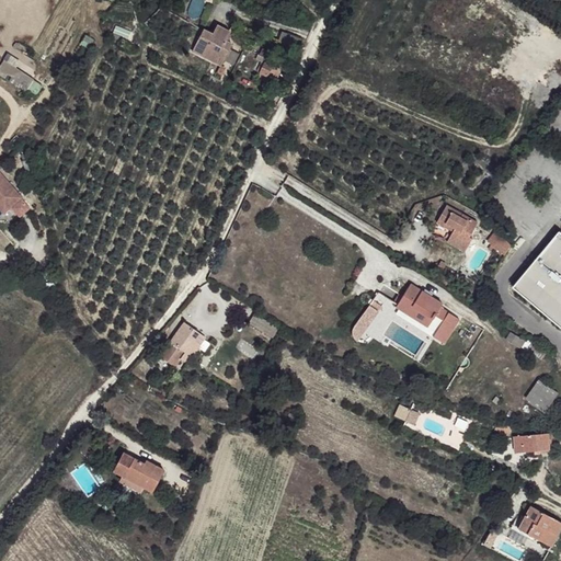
[(203,31),(193,52),(221,66),(231,45),(225,42),(229,33),(217,26),(213,35),(203,31)]
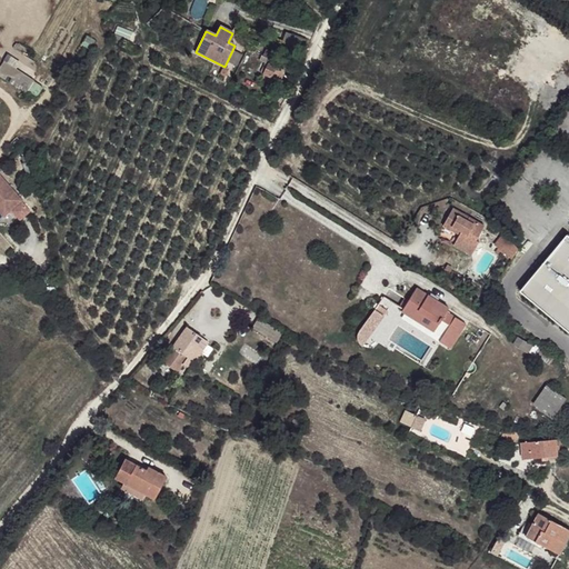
[(125,38),(113,35),(111,40),(122,45),(125,38)]
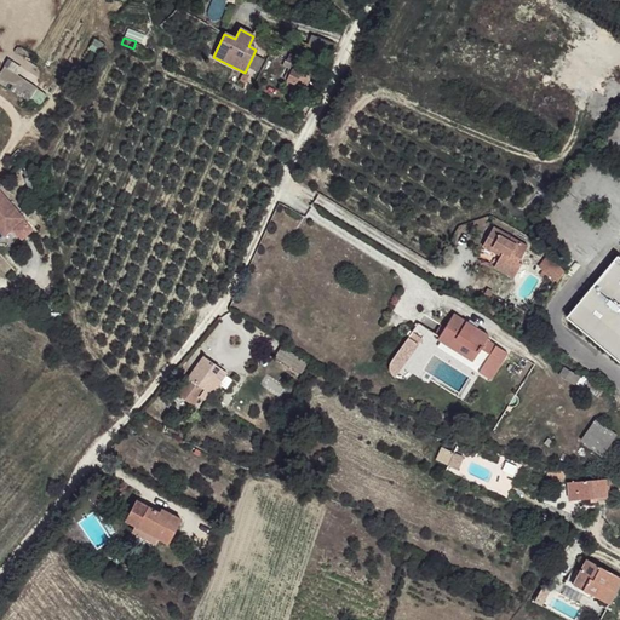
[(89,49),(99,55),(105,45),(96,39),(89,49)]
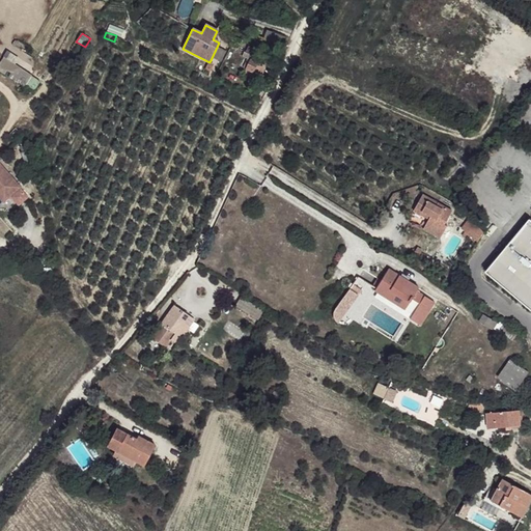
[(0,62),(0,71),(24,87),(32,75),(4,57),(0,62)]
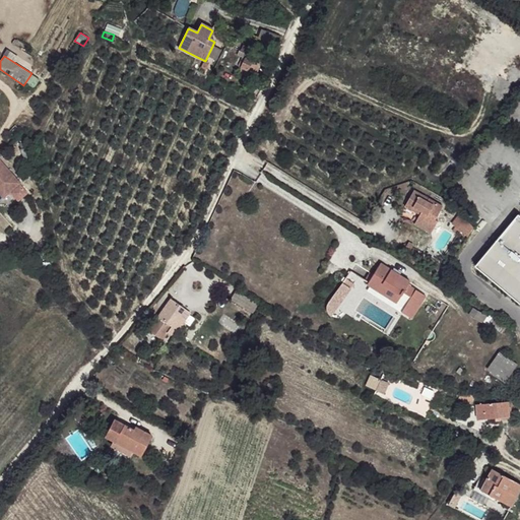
[(241,67),(255,73),(259,64),(246,58),(241,67)]
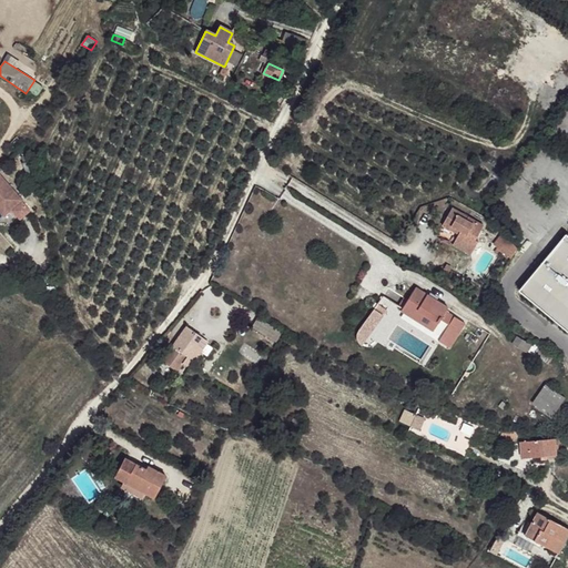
[(21,158),(23,163),(32,160),(29,154),(21,158)]
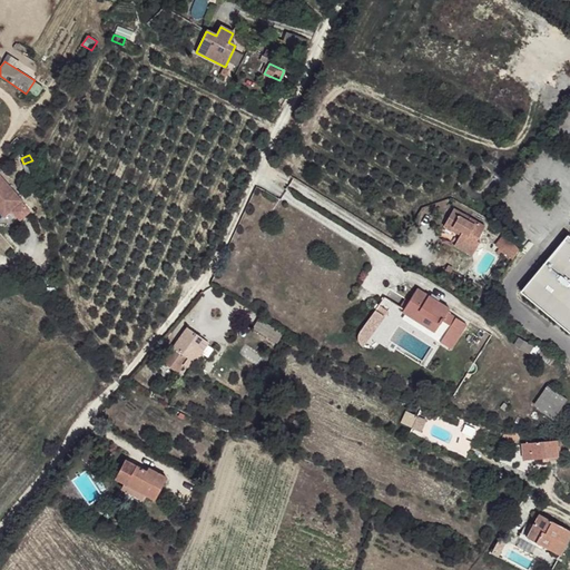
[(23,164),(29,177),(37,174),(32,160),(23,164)]
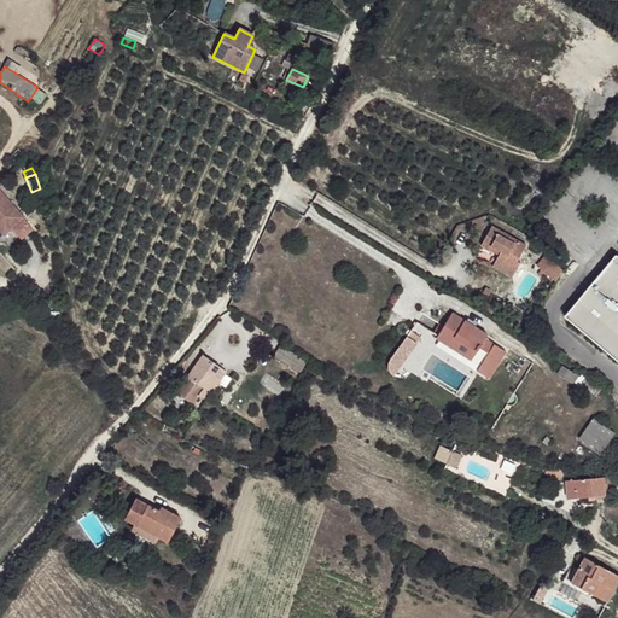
[(0,231),(4,235),(24,217),(0,190),(0,231)]
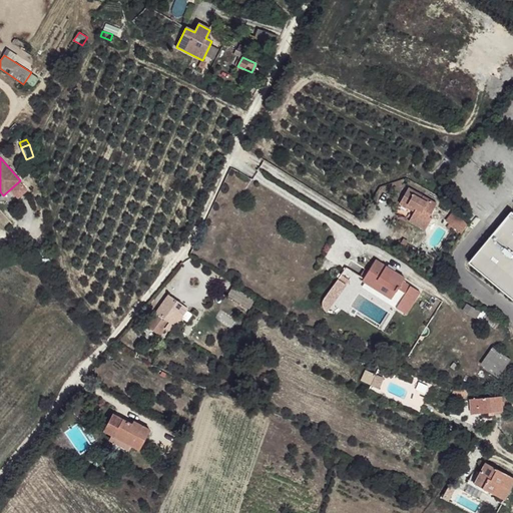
[(409,187),(401,200),(416,208),(414,211),(409,220),(418,225),(420,221),(428,225),(432,218),(429,217),(437,203),(409,187)]
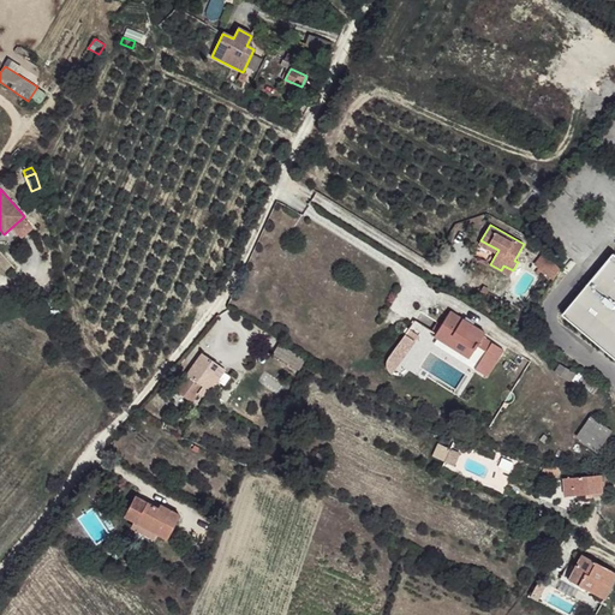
[(479,244),(496,254),(499,250),(481,240),(479,244)]
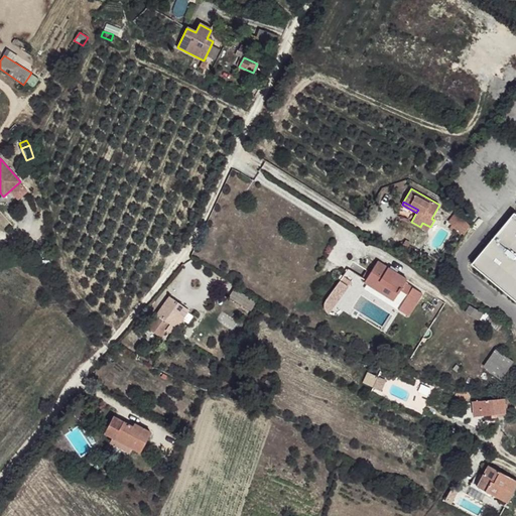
[(449,229),(455,233),(458,229),(465,235),(471,226),(458,212),(450,221),(453,225),(449,229)]
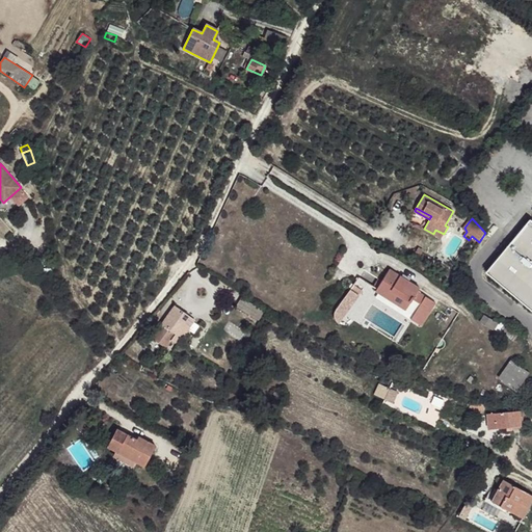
[(531,219),(485,273),(531,311),(531,219)]
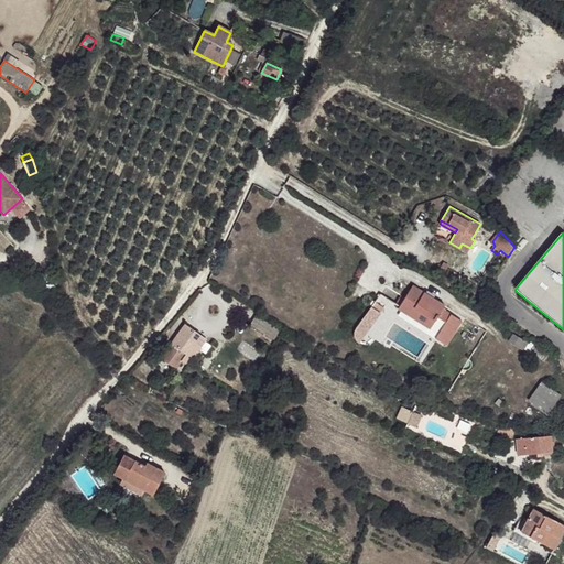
[(400,306),(399,308),(401,310),(438,334),(436,338),(446,345),(462,321),(443,308),(445,305),(413,285),(405,297),(400,306)]
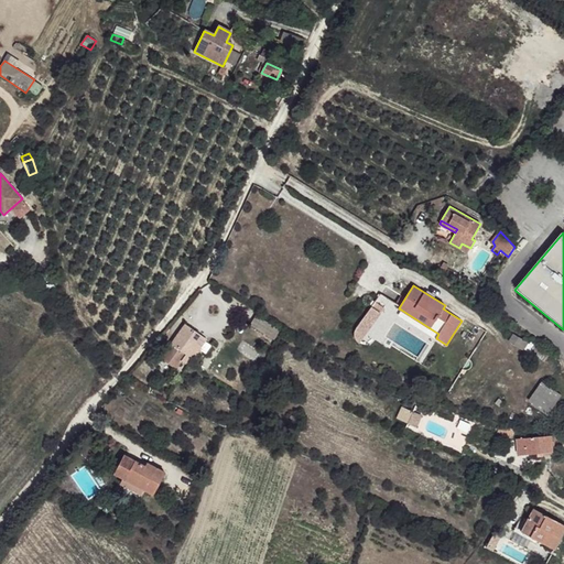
[(396,303),(400,306),(405,297),(401,295),(396,303)]
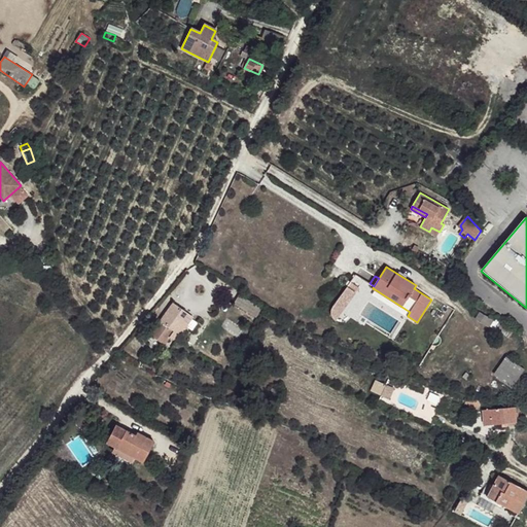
[(373,294),(408,316),(410,312),(375,289),(373,294)]
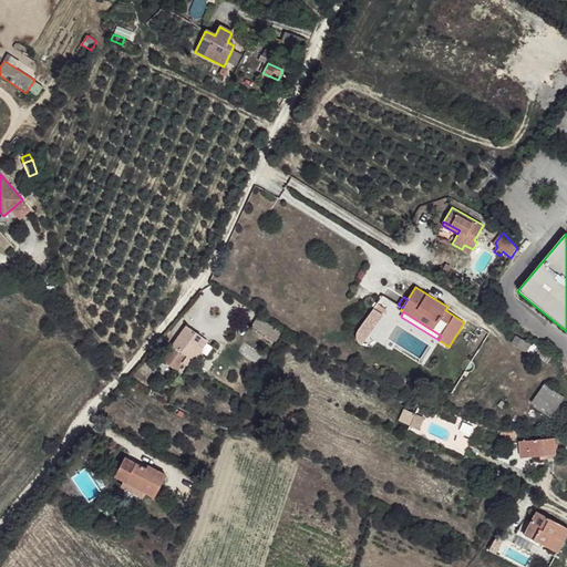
[(257,317),(251,327),(276,341),(281,332),(257,317)]
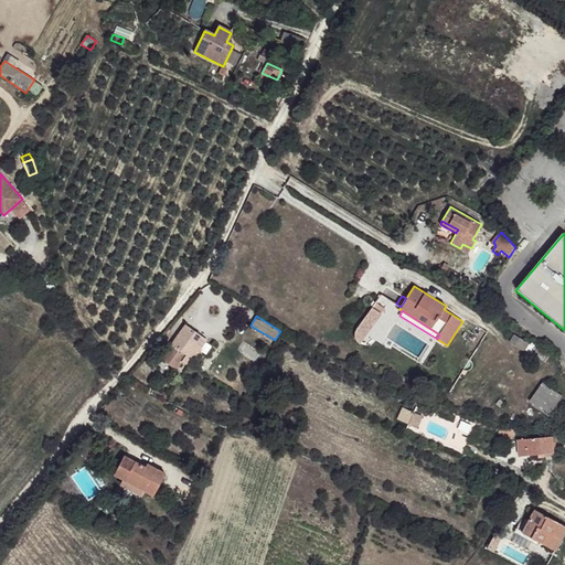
[(185,324),(161,359),(176,369),(182,361),(185,363),(196,348),(200,350),(206,354),(212,347),(206,342),(208,340),(185,324)]
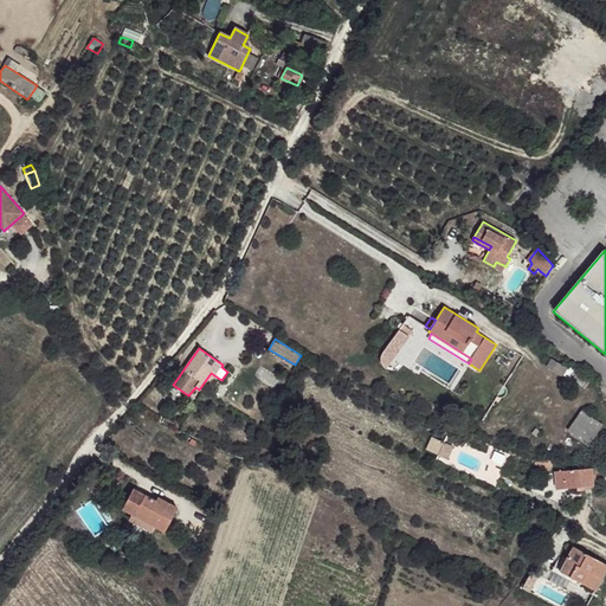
[(552,359),(548,365),(586,388),(591,379),(565,363),(563,366),(552,359)]
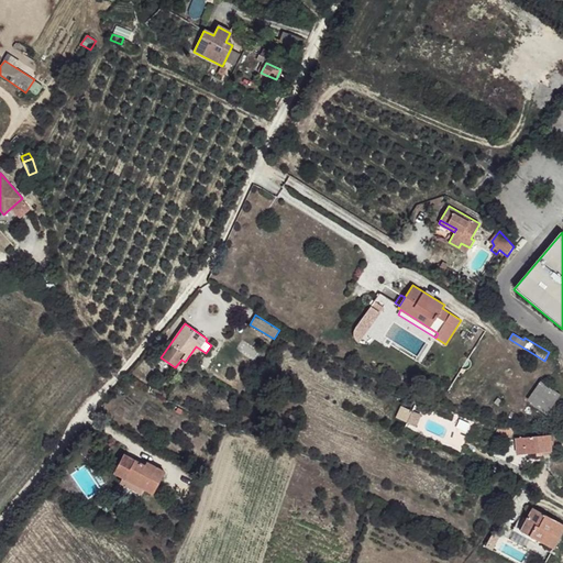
[(196,346),(185,362),(188,365),(199,349),(196,346)]
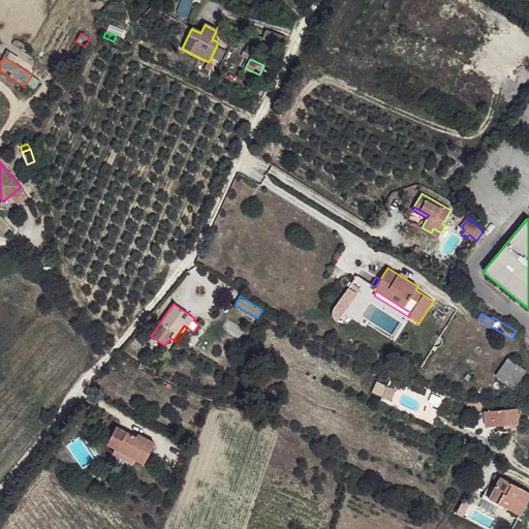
[(497,376),(514,389),(526,371),(508,359),(497,376)]
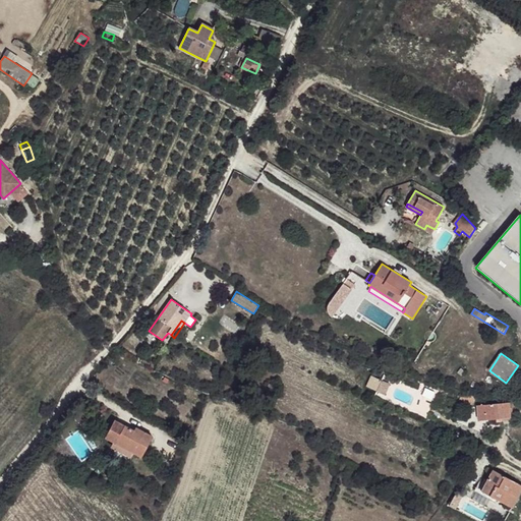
[(366,387),(385,395),(389,385),(371,375),(366,387)]
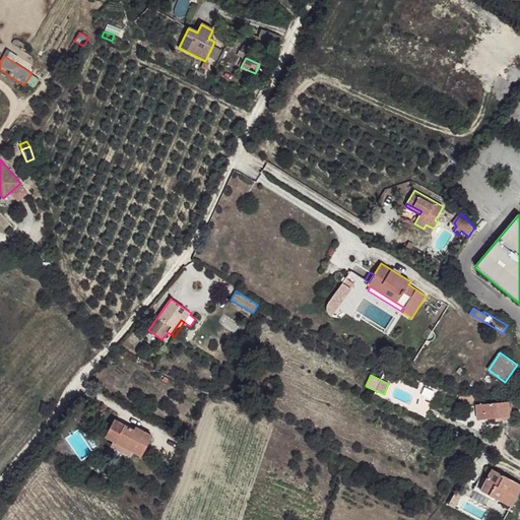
[(461,391),(459,399),(473,404),(475,396),(461,391)]
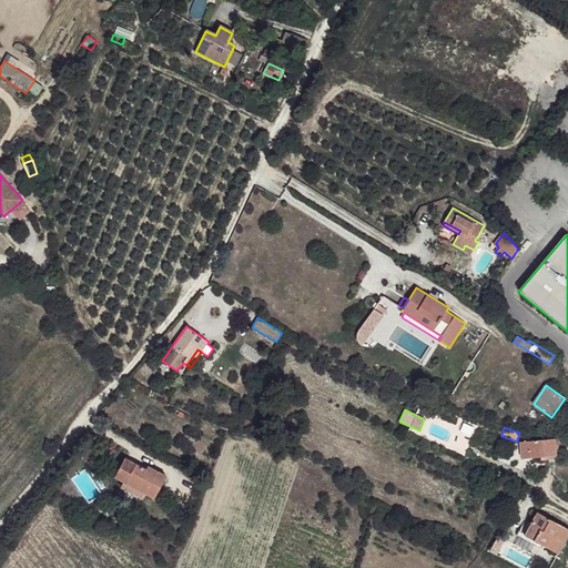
[(520,442),(521,453),(531,452),(531,458),(558,456),(556,438),(520,442)]
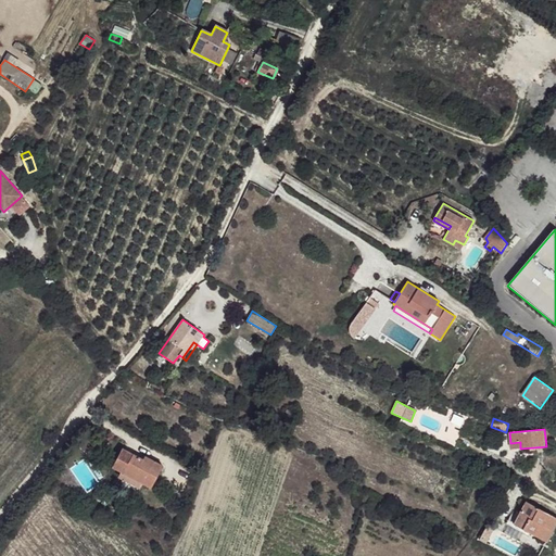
[(76,444),(81,447),(92,434),(87,431),(76,444)]
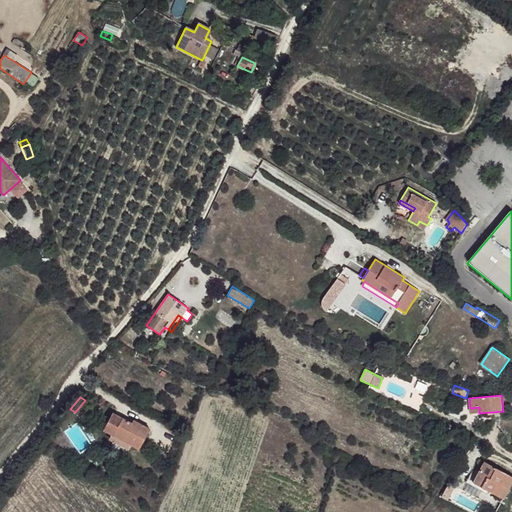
[(113,414),(104,430),(111,434),(131,444),(139,449),(150,429),(137,422),(135,426),(113,414)]
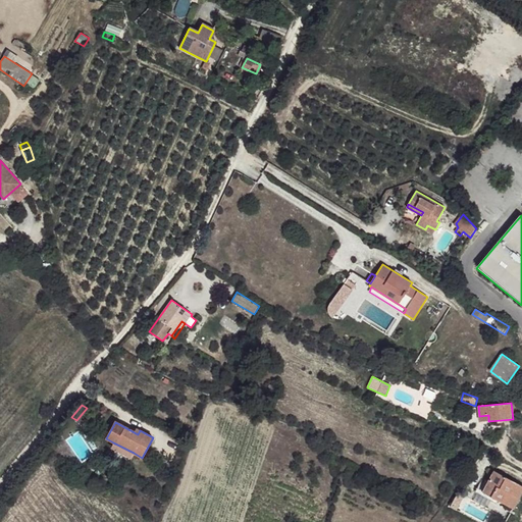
[(110,448),(131,459),(134,453),(113,442),(110,448)]
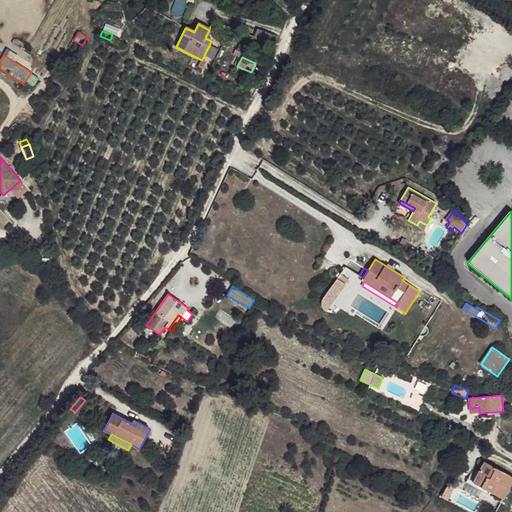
[(511,476),(484,462),(475,479),(483,484),(481,487),(503,499),(511,482),(511,476)]
